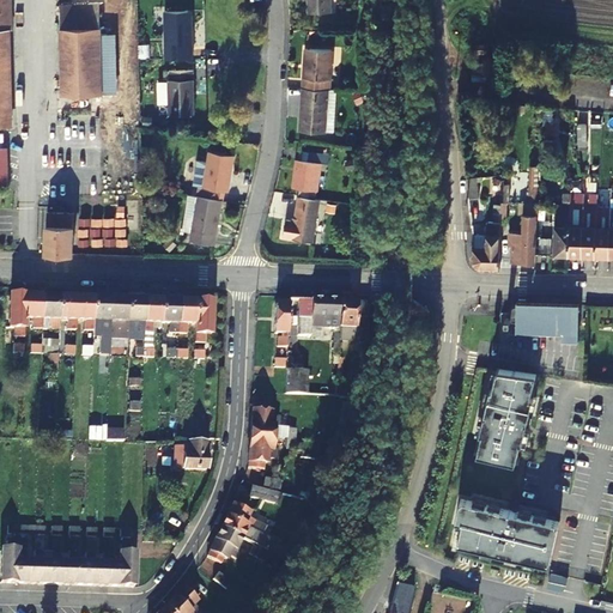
[(0,0),(0,126),(10,126),(7,30),(10,30),(8,0),(0,0)]
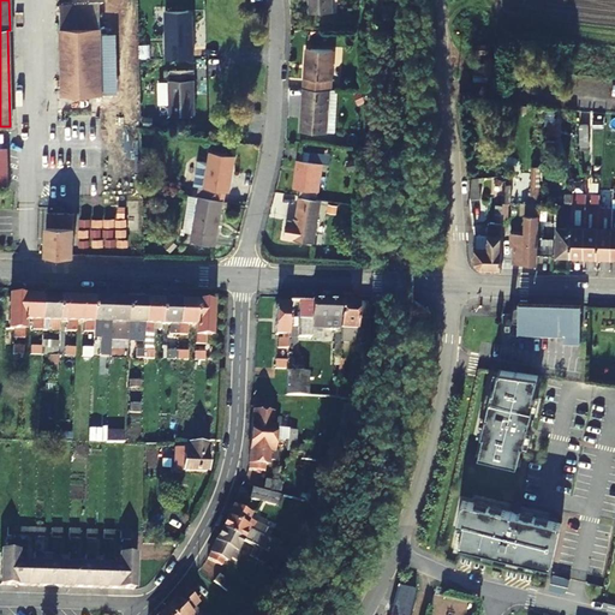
[(308,0),(309,13),(333,12),(332,0),(308,0)]
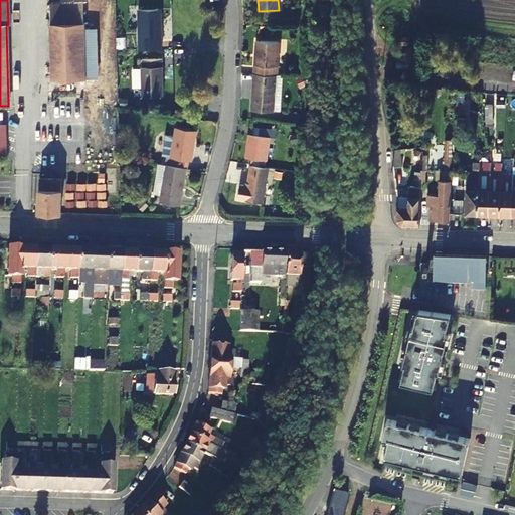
[(82,4),(50,5),(51,80),(95,79),(95,64),(84,64),(82,4)]
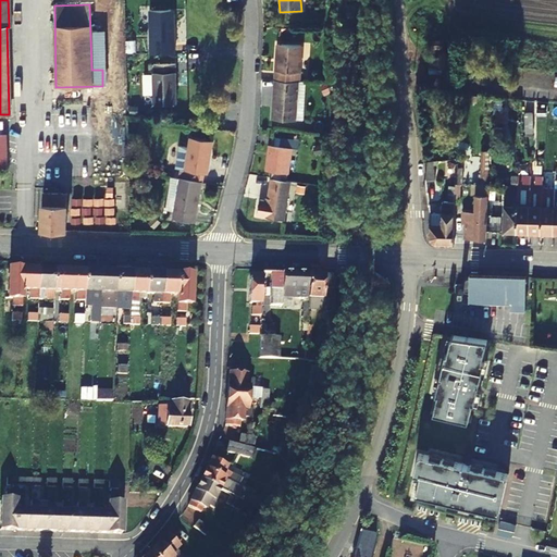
[(171,27),(171,9),(149,9),(150,53),(175,53),(175,27),(171,27)]
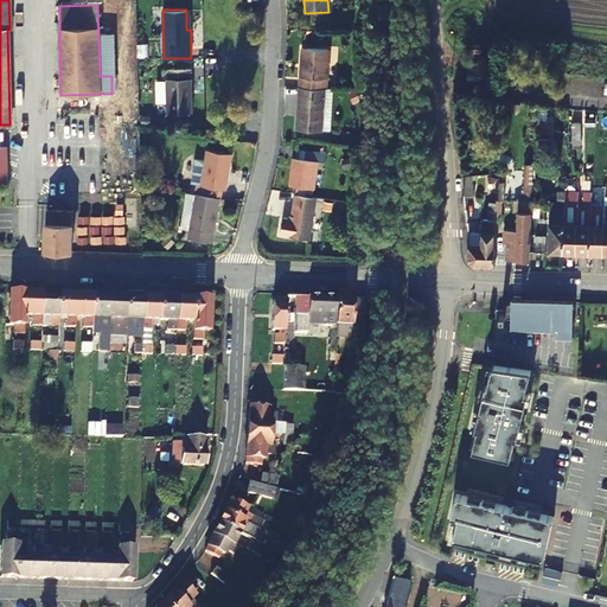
[(321,19),(320,29),(346,30),(346,20),(321,19)]
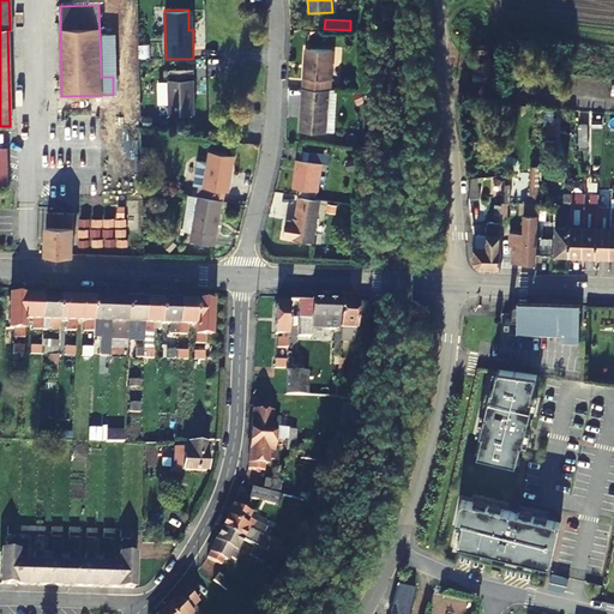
[(332,50),(306,48),(302,89),(329,90),(330,90),(332,50)]
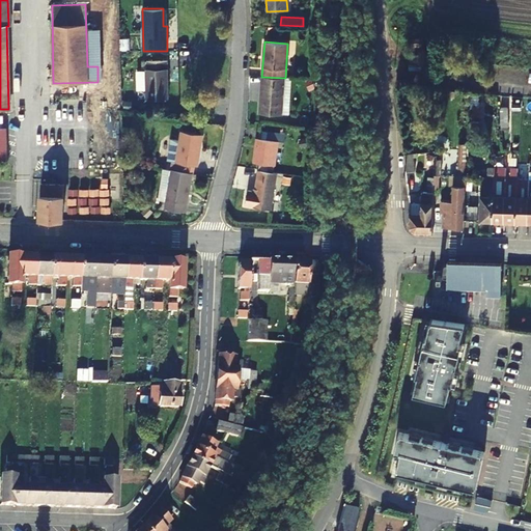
[(146,89),(146,100),(168,99),(167,61),(147,61),(147,70),(145,70),(145,71),(137,71),(138,90),(146,89)]
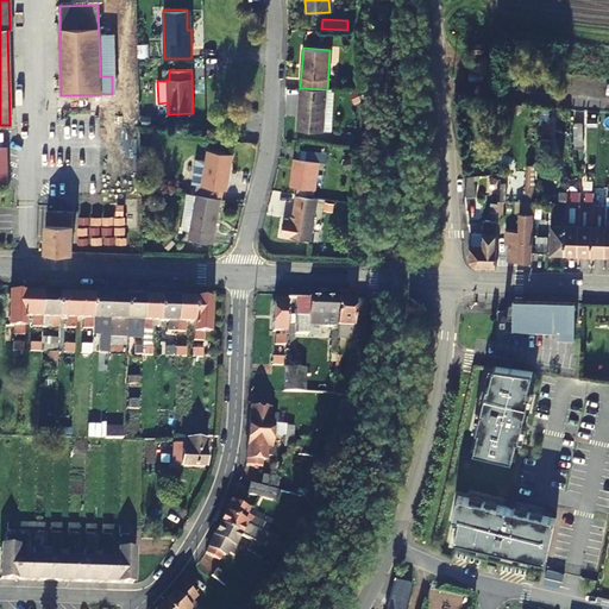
[(297,130),(322,132),(326,89),(300,88),(297,130)]
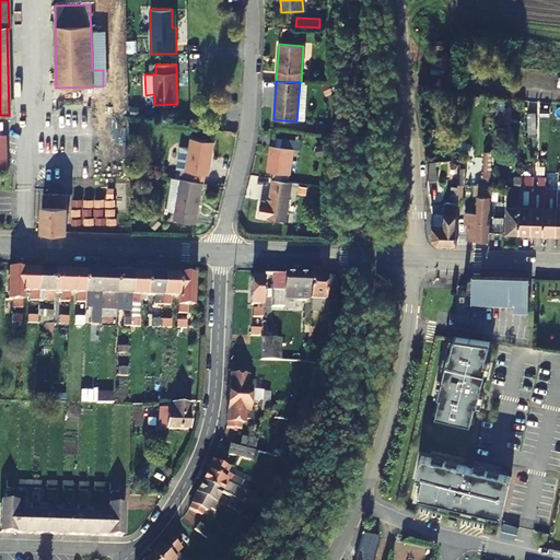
[(497,96),(496,127),(509,127),(509,107),(505,106),(506,97),(497,96)]
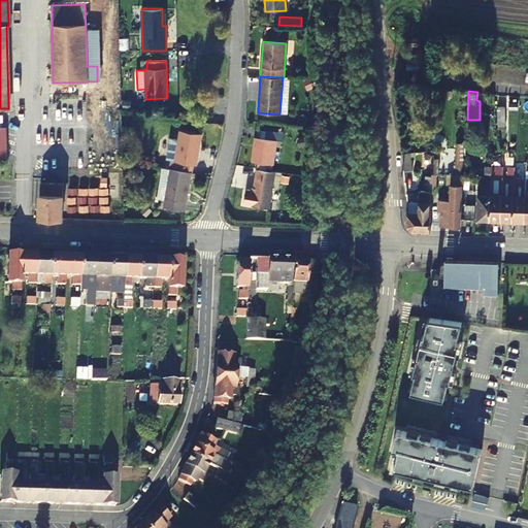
[(505,106),(498,106),(497,121),(505,121),(505,106)]
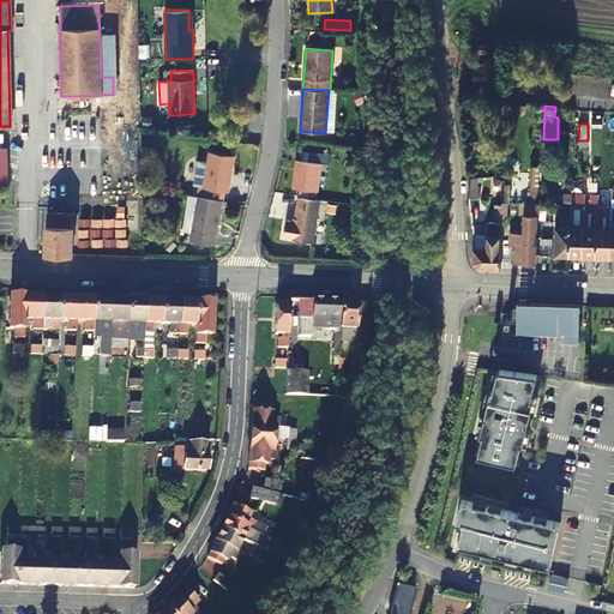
[(222,200),(223,202),(226,192),(228,192),(234,156),(209,151),(204,187),(199,187),(197,196),(222,200)]
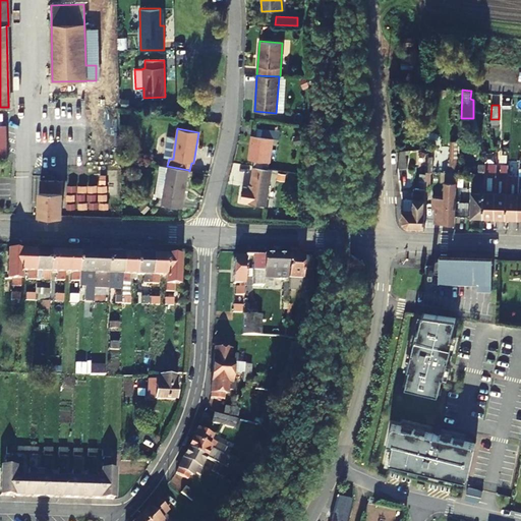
[(273,137),(252,135),(249,160),(269,162),(273,137)]
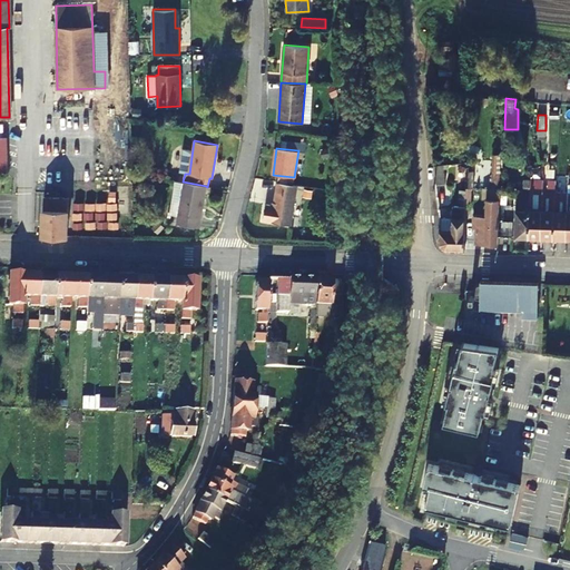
[(436,184),(448,182),(443,164),(434,165),(436,184)]
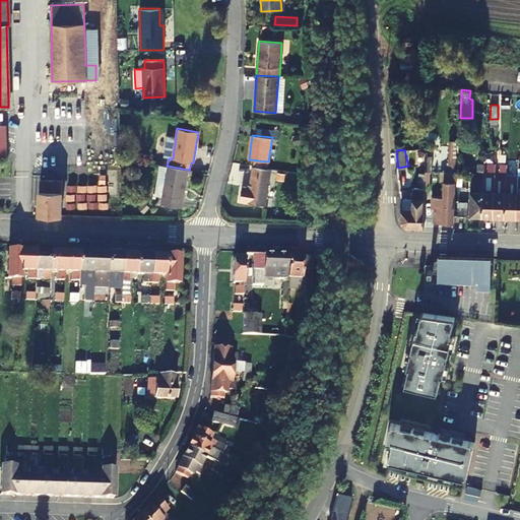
[(484,164),(472,163),(472,173),(484,174),(484,164)]
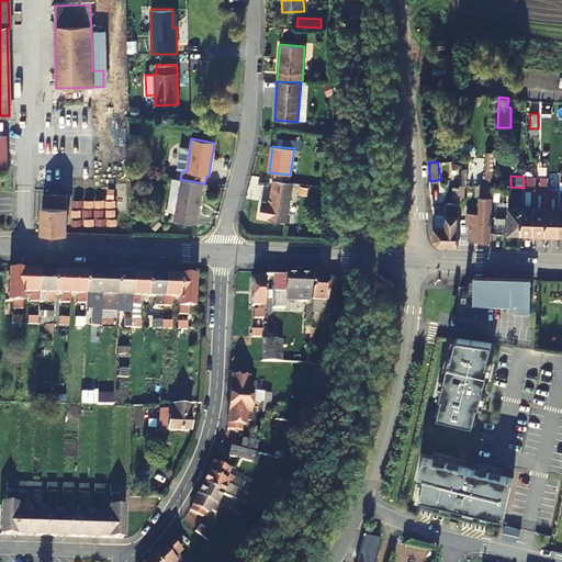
[(524,177),(524,188),(536,188),(537,177),(524,177)]
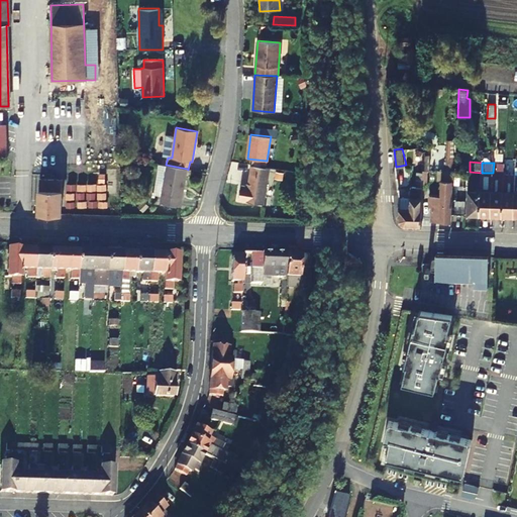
[(159,164),(153,192),(161,194),(166,165),(159,164)]
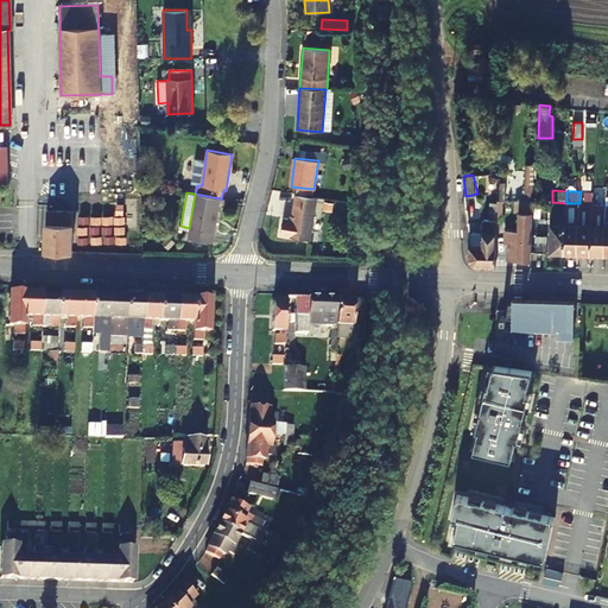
[(189,228),(188,238),(213,242),(220,198),(195,194),(189,228)]
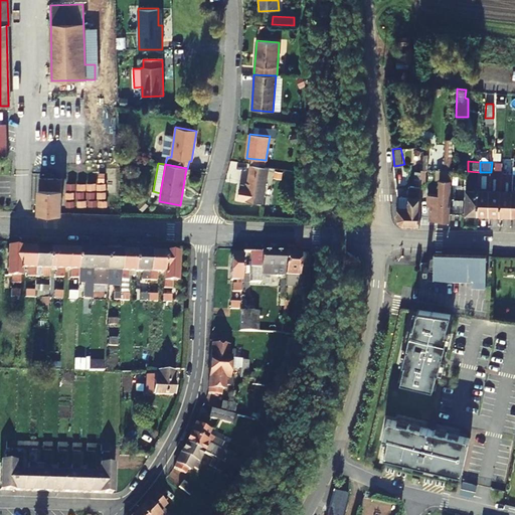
[(240,185),(238,199),(263,203),(269,168),(250,165),(247,186),(240,185)]
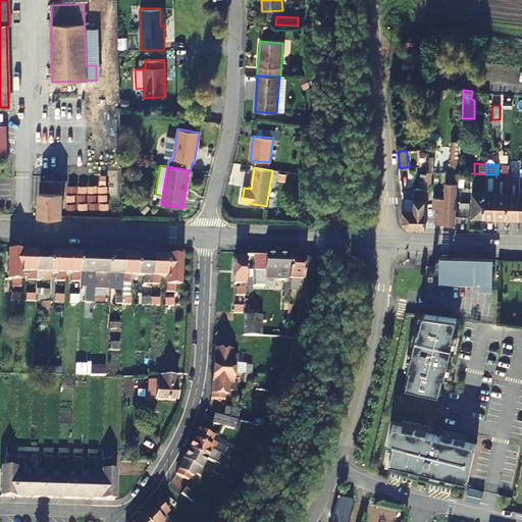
[(442,178),(442,171),(427,171),(427,175),(427,184),(431,184),(432,178),(442,178)]
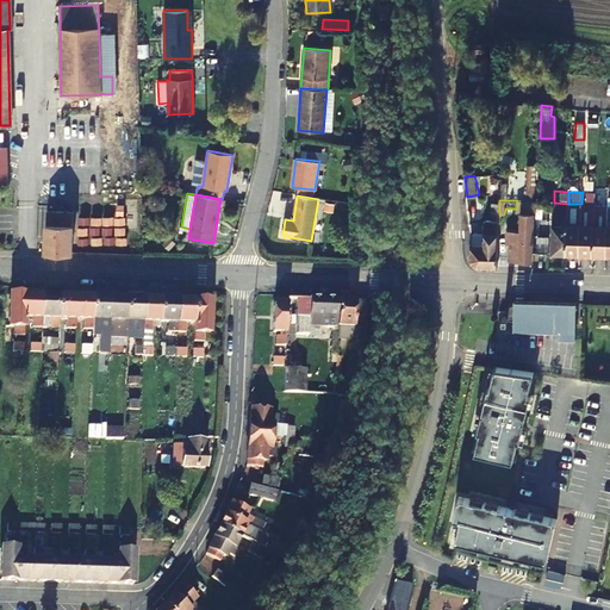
[(511,243),(511,260),(533,261),(534,236),(536,201),(522,200),(521,231),(508,231),(508,243),(511,243)]
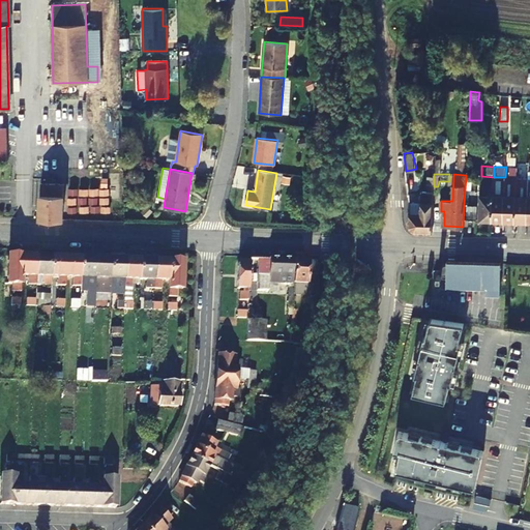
[(492,219),(494,177),(481,176),(479,218),(492,219)]
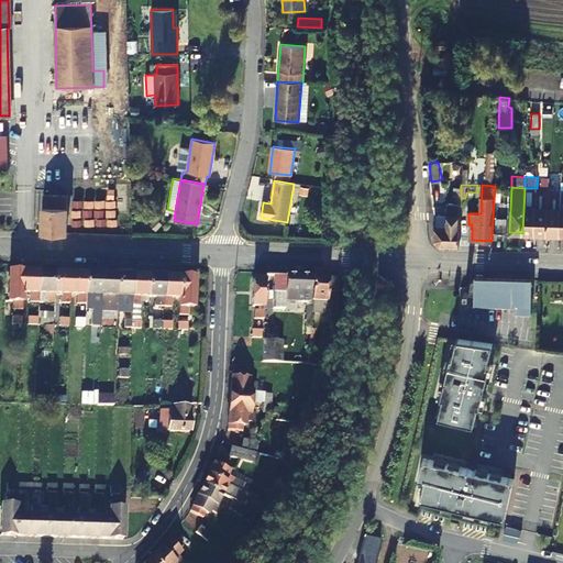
[(525,188),(522,233),(534,233),(537,188),(525,188)]
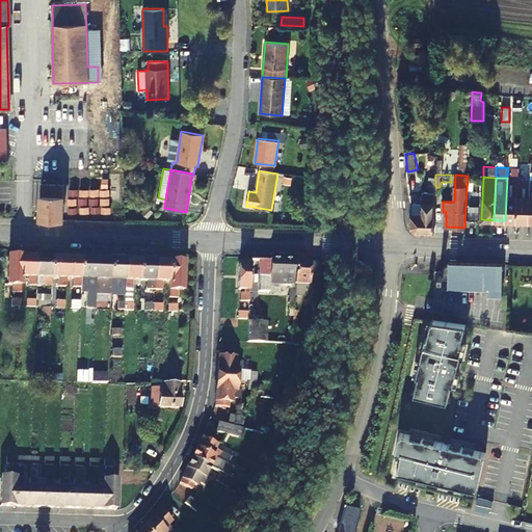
[(507,178),(505,220),(517,221),(520,178),(507,178)]
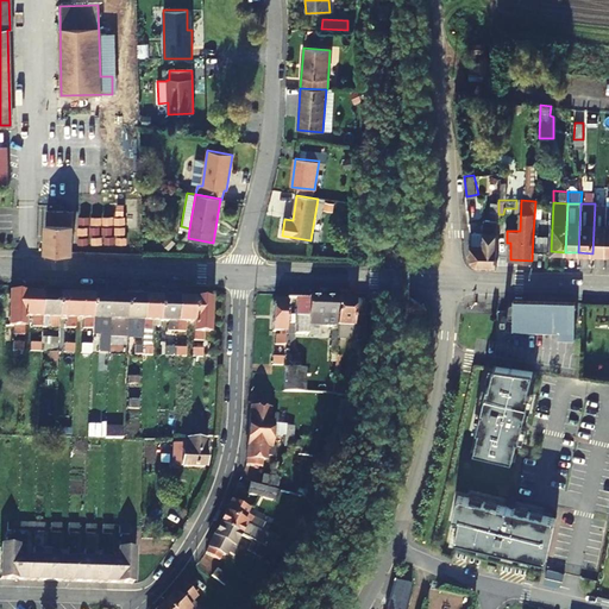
[(604,253),(607,203),(595,203),(592,253),(604,253)]
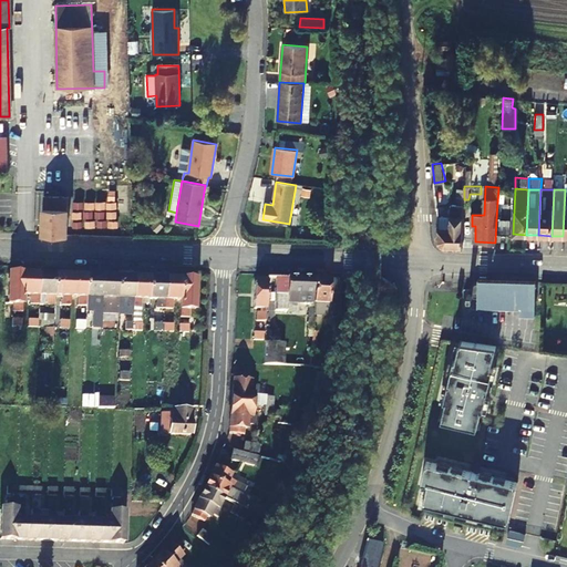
[(42,233),(66,234),(68,196),(43,196),(42,233)]
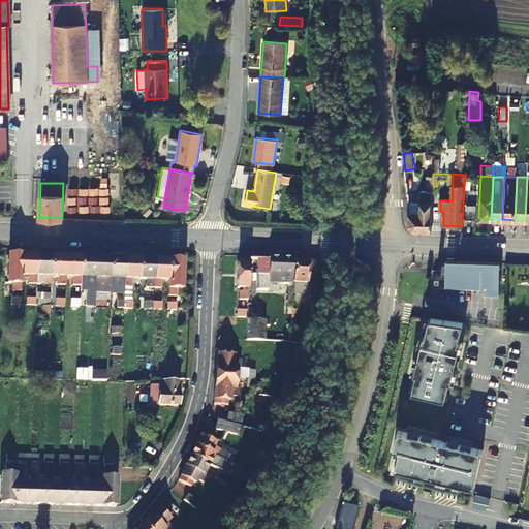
[(433,190),(427,190),(422,190),(421,201),(409,201),(409,225),(413,229),(432,230),(433,190)]
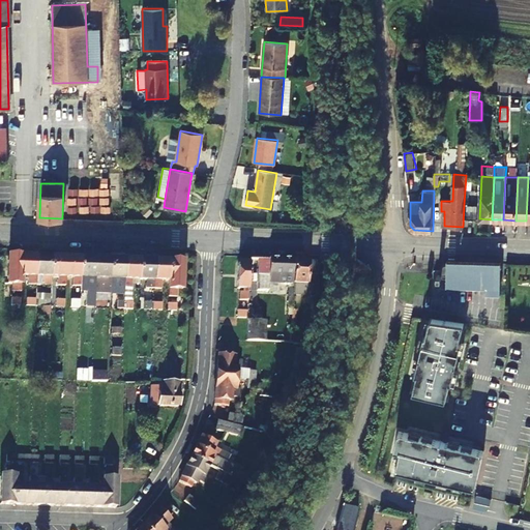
[(21,275),(22,258),(8,257),(7,285),(11,286),(11,292),(20,292),(21,275)]
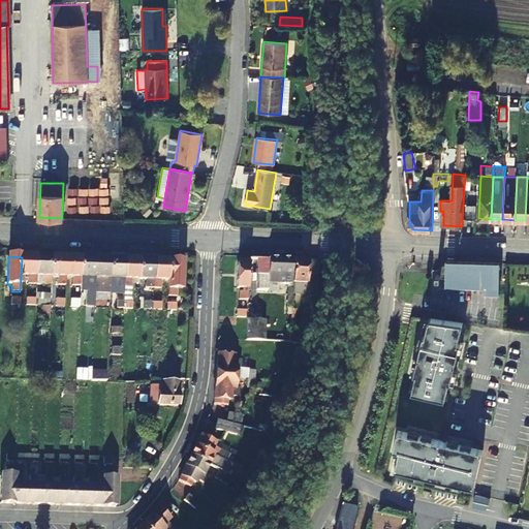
[(35,275),(35,257),(22,257),(21,275),(28,275),(28,284),(35,284),(35,275)]
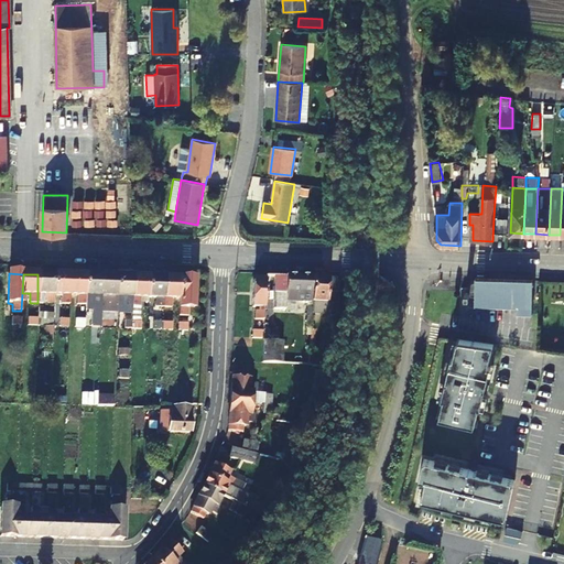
[(53,294),(54,275),(38,274),(38,293),(45,293),(45,303),(53,303),(53,294)]
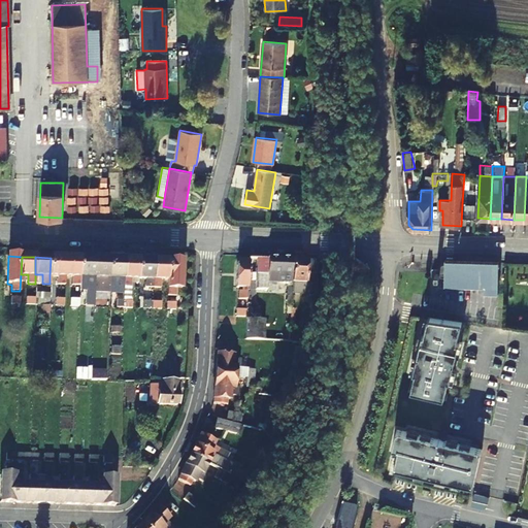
[(65,275),(65,258),(51,258),(50,275),(57,275),(57,285),(64,285),(65,275)]
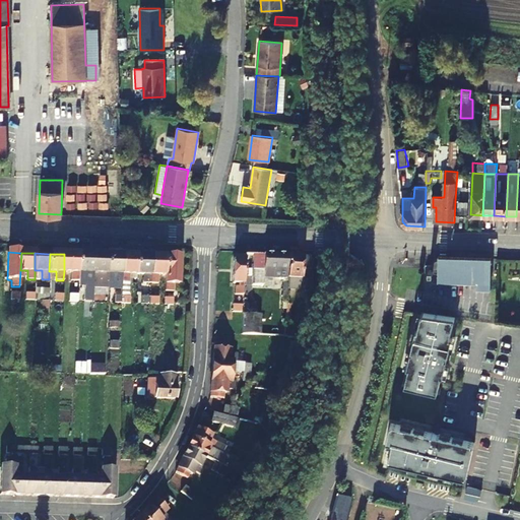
[(78,272),(79,255),(64,254),(64,271),(71,271),(70,280),(78,281),(78,272)]
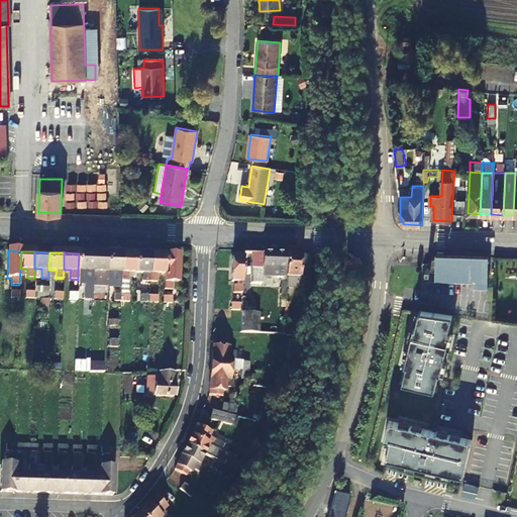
[(279,317),(285,317),(285,253),(249,252),(249,284),(261,284),(261,282),(280,282),(279,317)]
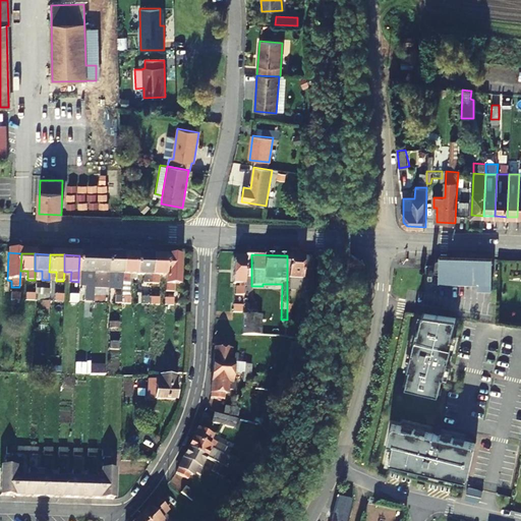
[(93,274),(94,255),(79,255),(78,273),(85,273),(85,282),(93,282),(93,274)]
